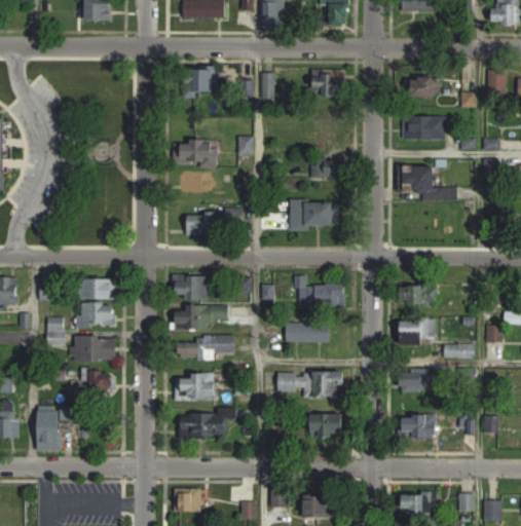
[(111,0),(86,0),(86,19),(111,19),(111,0)]
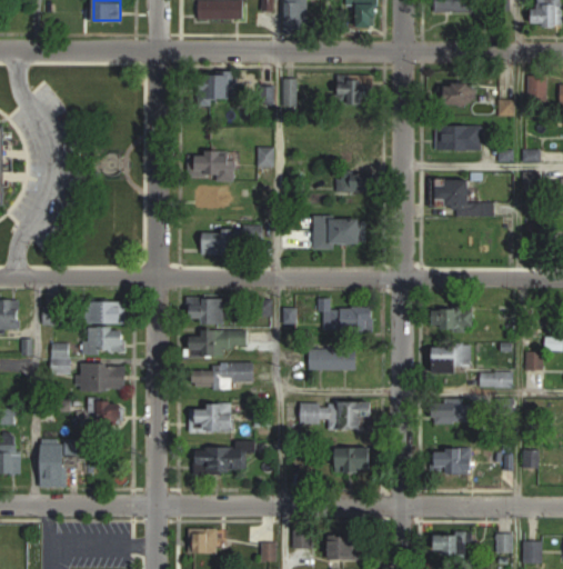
[(241,0),(195,0),(197,19),(242,19),(241,0)]
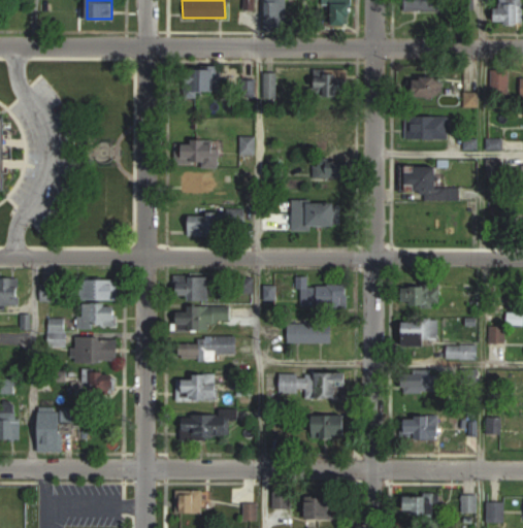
[(263,0),(264,27),(278,27),(276,0),(263,0)]
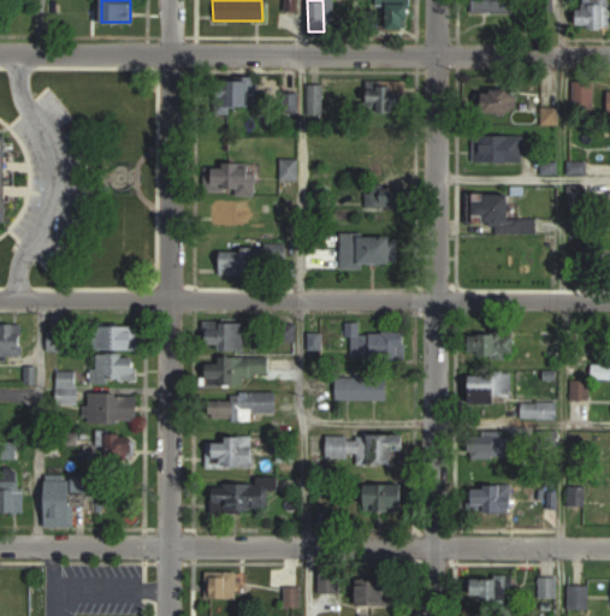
[(468,0),(469,15),(515,15),(514,0),(468,0)]
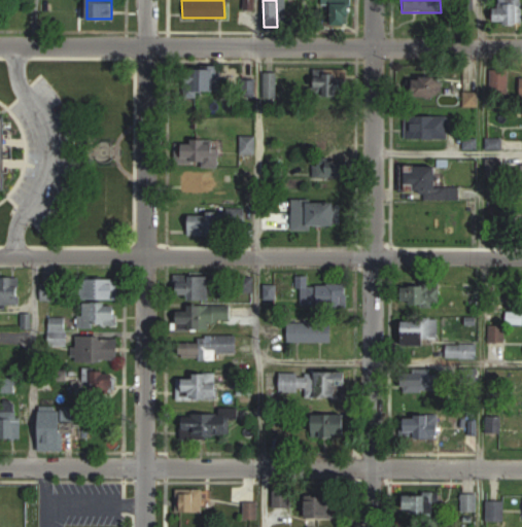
[(519,0),(492,0),(492,24),(519,24),(519,0)]
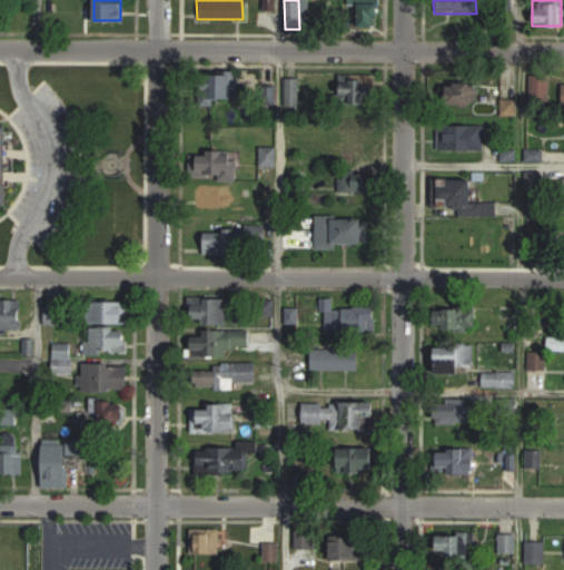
[(376,25),(376,3),(356,2),(356,25),(376,25)]
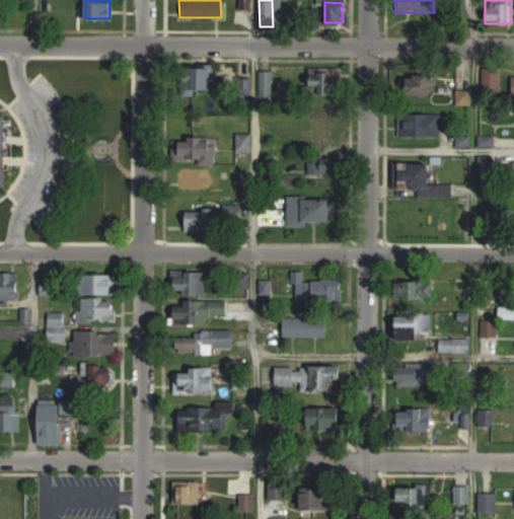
[(201,89),(225,89),(225,67),(201,67),(201,89)]
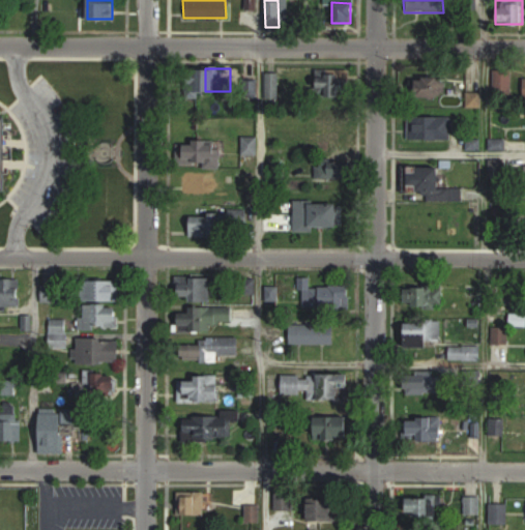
[(507,69),(490,69),(490,97),(507,97),(507,69)]
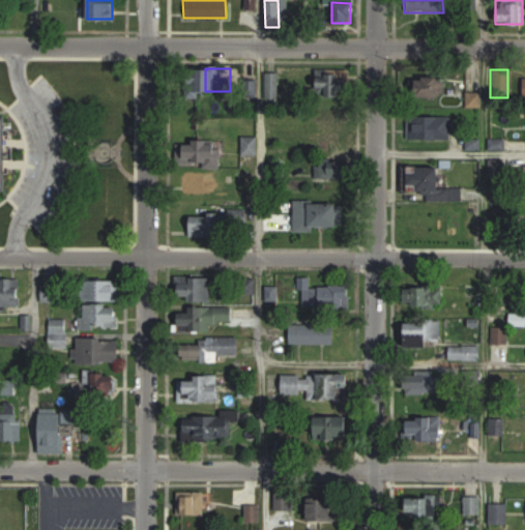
[(276,100),(276,72),(262,72),(262,100),(276,100)]
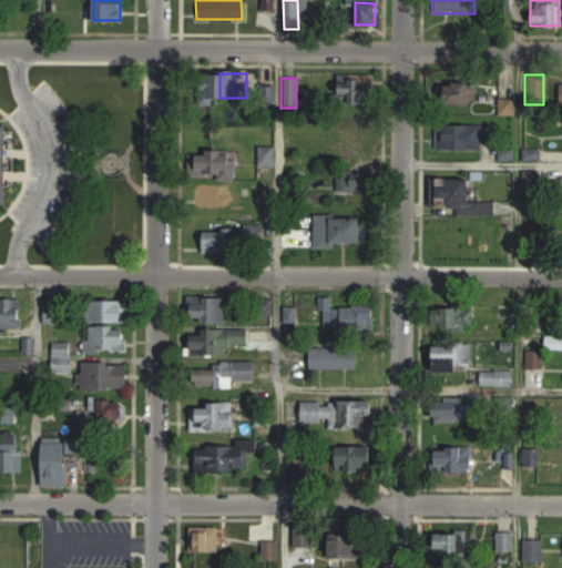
[(445,107),(472,107),(472,82),(445,82),(445,107)]
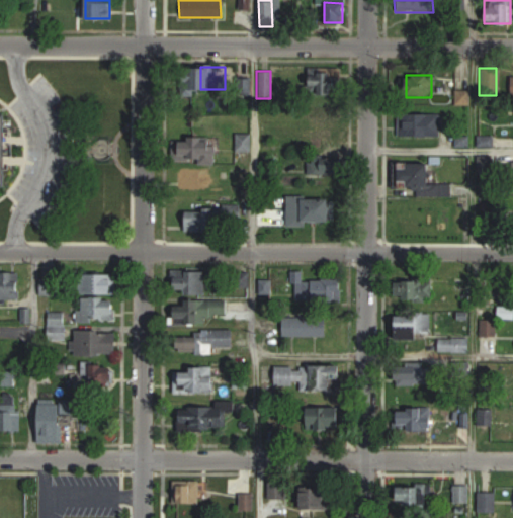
[(312,120),(340,120),(340,103),(312,103),(312,120)]
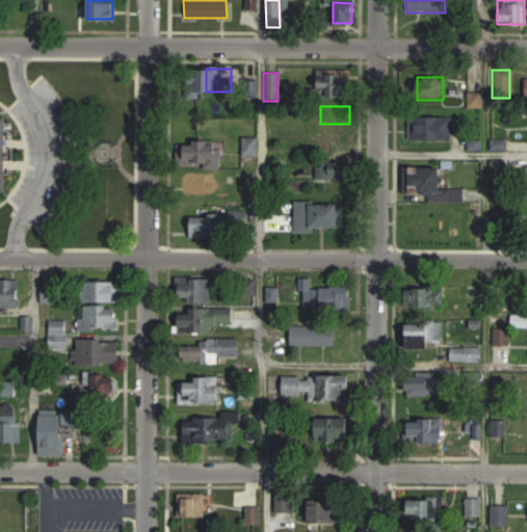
[(426,116),(426,139),(449,139),(449,116),(426,116)]
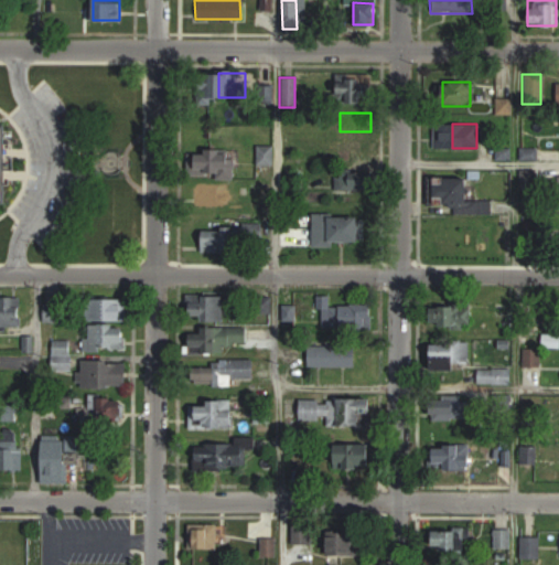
[(253,164),(269,164),(269,146),(253,146),(253,164)]
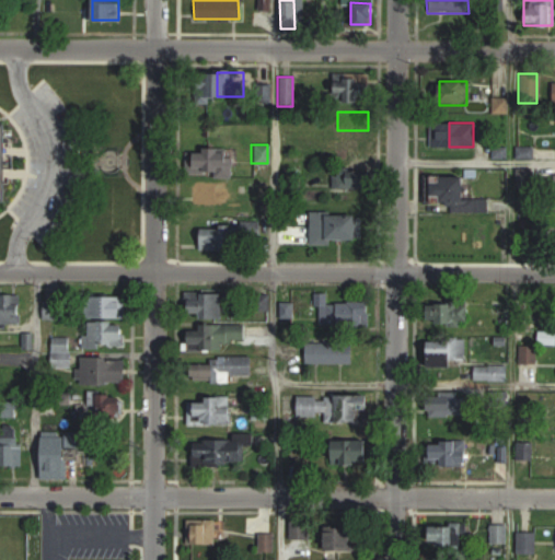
[(230,149),(185,149),(185,175),(230,175),(230,149)]
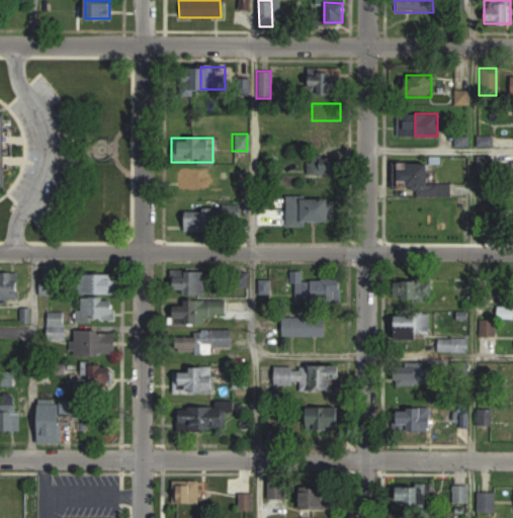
[(428,162),(395,162),(395,187),(428,187),(428,162)]
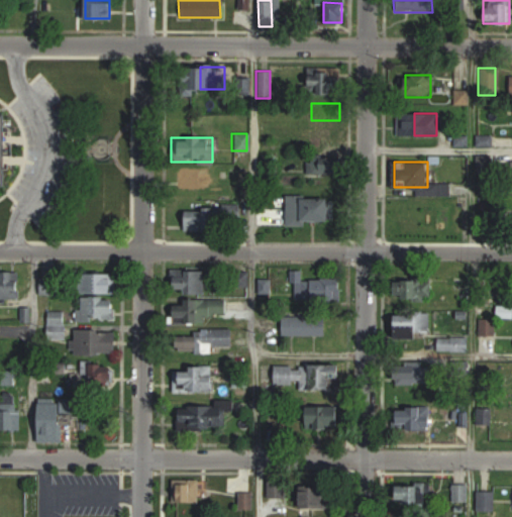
[(217,168),(217,178),(229,178),(229,168),(217,168)]
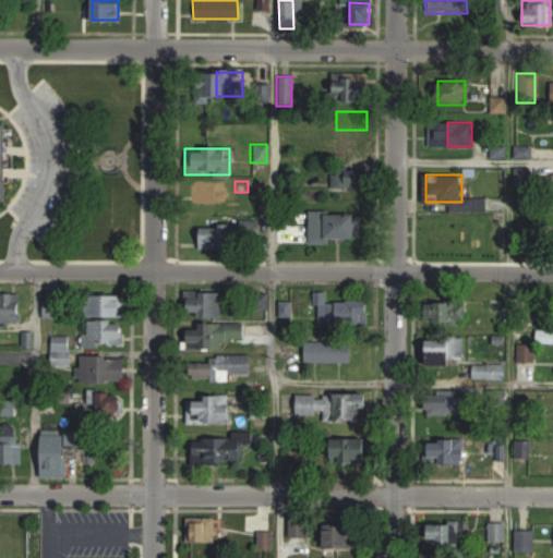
[(223,182),(189,182),(189,203),(223,203),(223,182)]
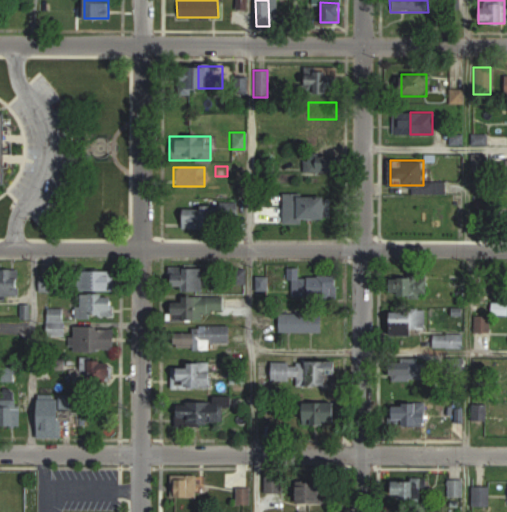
[(328,221),(328,195),(281,195),(281,221),(328,221)]
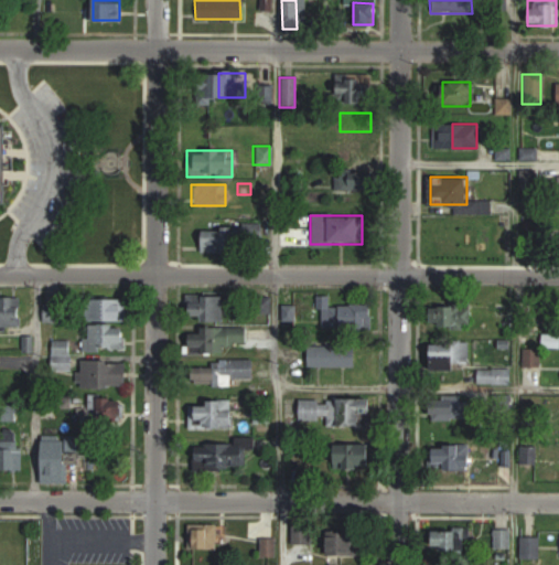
[(479,245),(479,217),(431,217),(431,245),(479,245)]
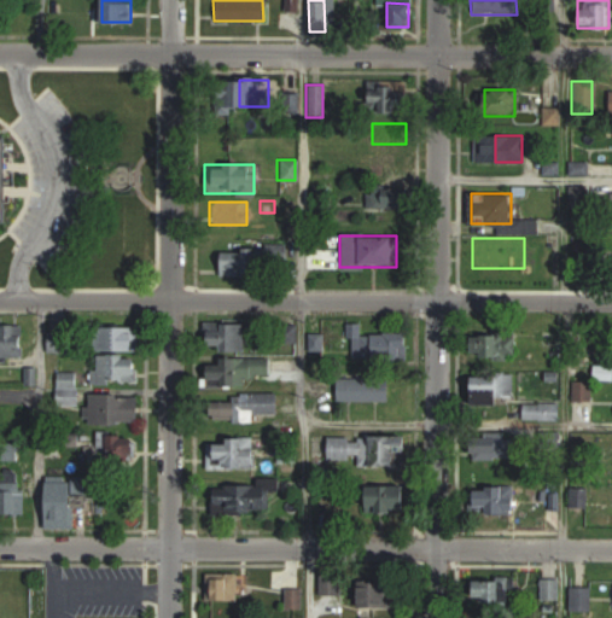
[(216,275),(283,275),(283,248),(216,248),(216,275)]
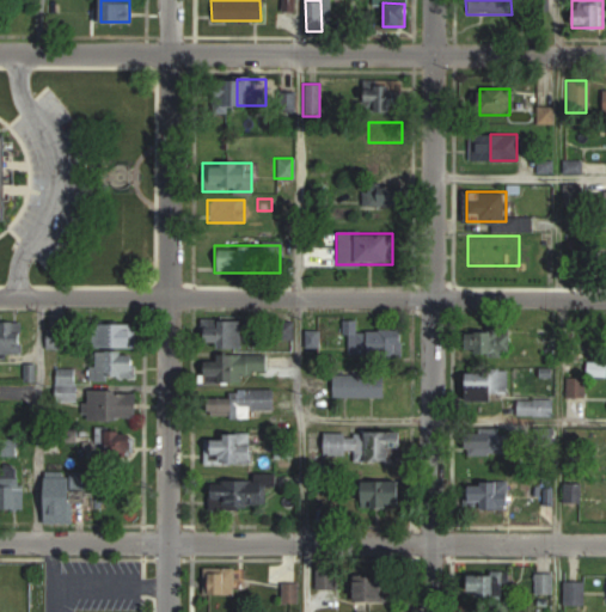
[(199,320),(199,348),(240,348),(240,320),(199,320)]
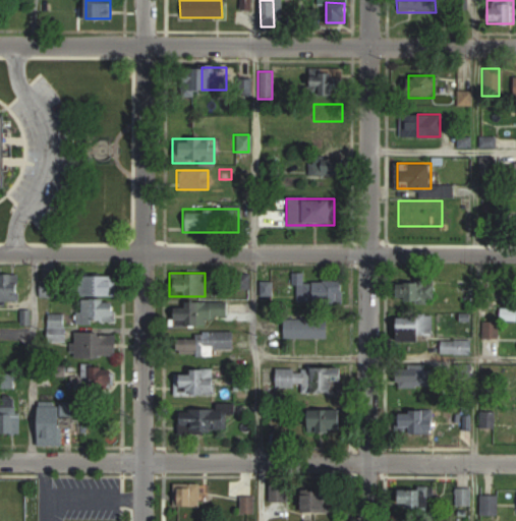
[(247,273),(233,273),(233,289),(247,289),(247,273)]
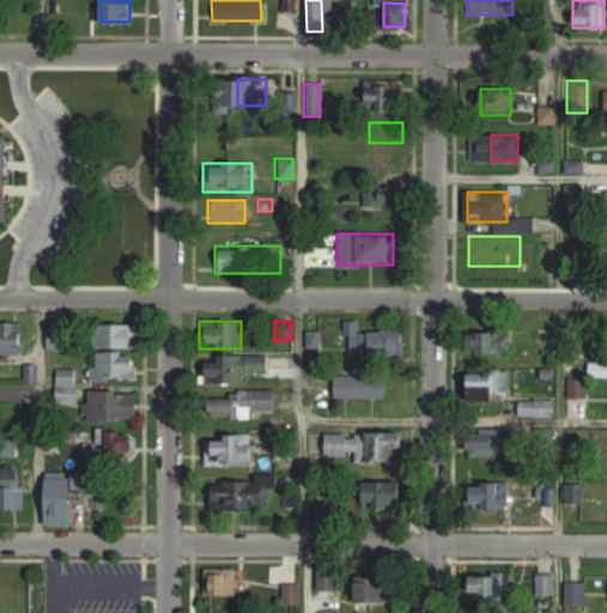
[(356,321),(338,321),(338,332),(326,332),(326,356),(356,356),(356,321)]
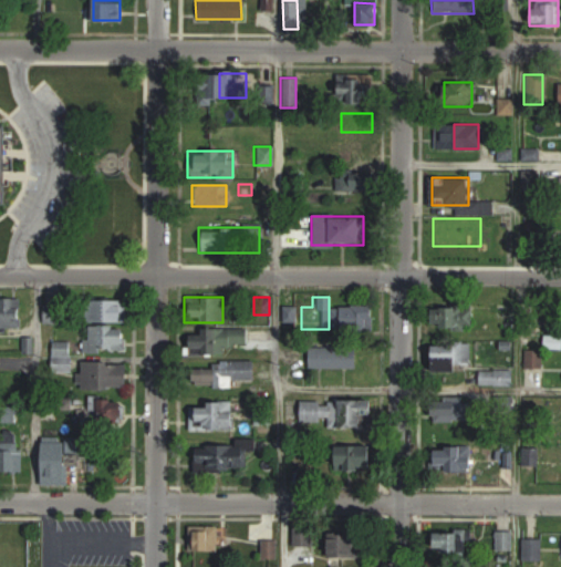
[(0,329),(18,329),(18,298),(0,298),(0,329)]
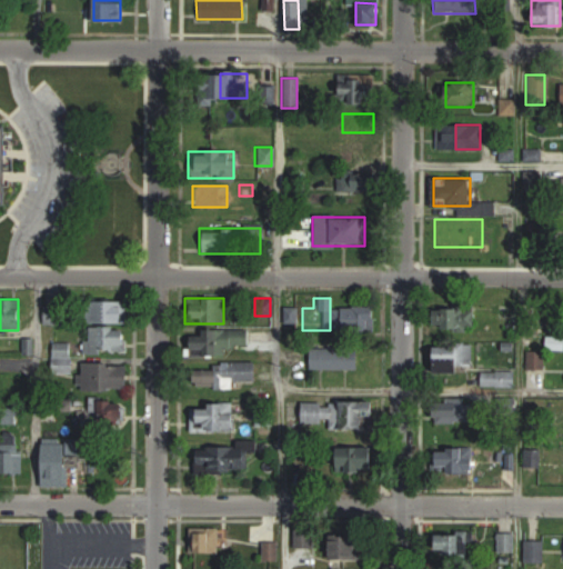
[(126,301),(89,301),(89,323),(124,323),(126,301)]
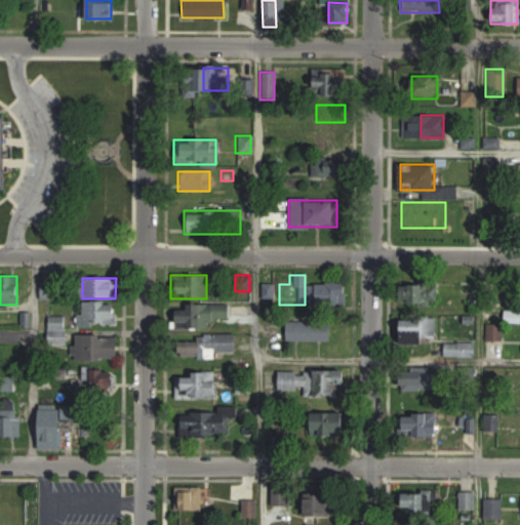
[(314,282),(314,307),(342,307),(342,282),(314,282)]
